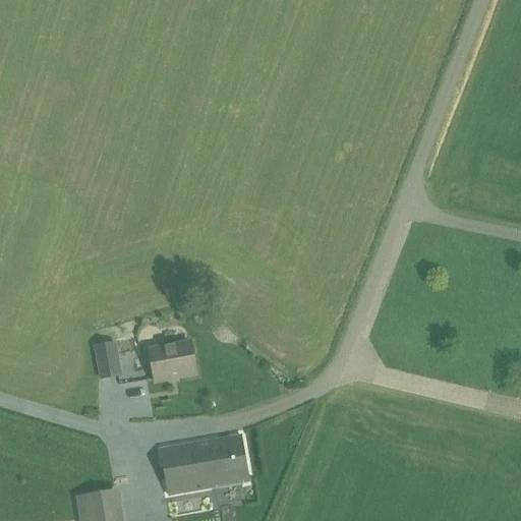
[(101,380),(121,377),(115,344),(96,348),(101,380)]
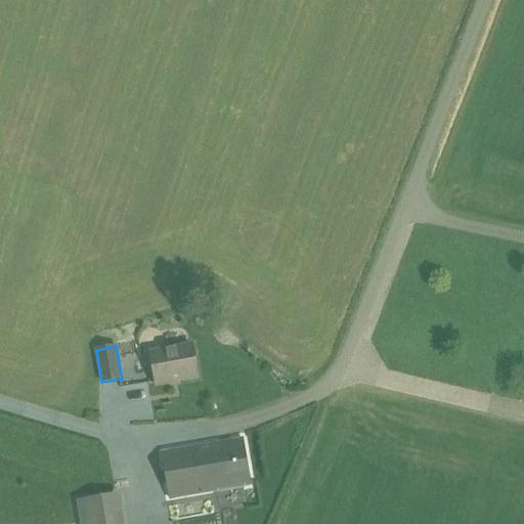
[(150,353),(157,385),(198,378),(191,346),(150,353)]
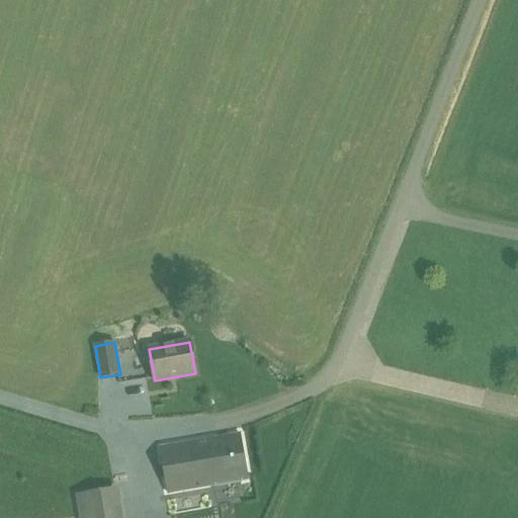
[(119,351),(125,366),(146,359),(140,343),(119,351)]
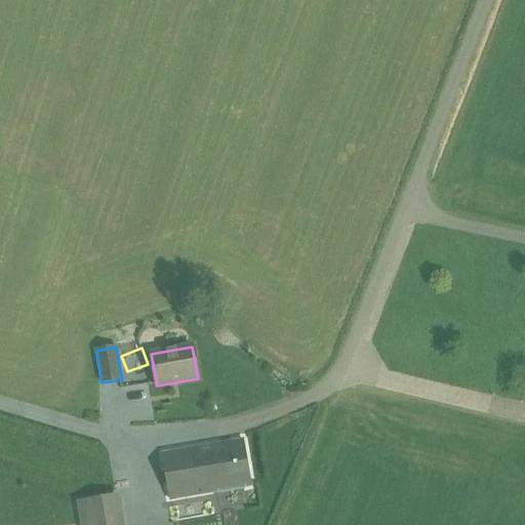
[(245,487),(251,487),(243,440),(162,453),(170,500),(217,492),(217,493),(219,493),(219,491),(243,487),(243,489),(245,489),(245,487)]
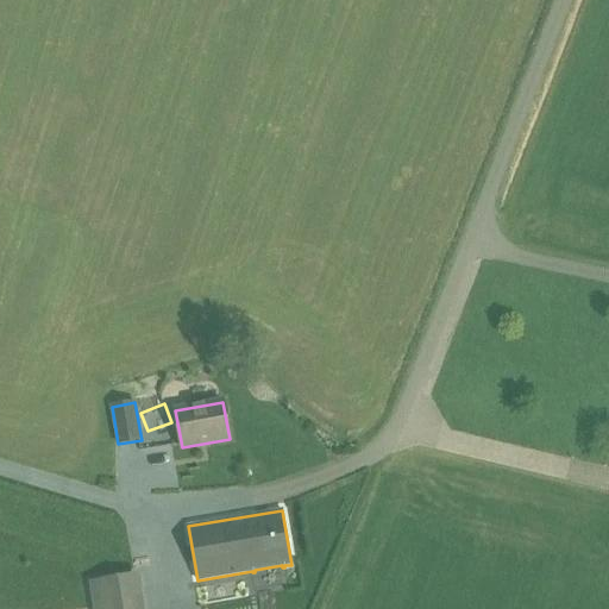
[(300,608),(301,597),(289,596),(290,576),(249,572),(246,601),(286,604),(286,608),(300,608)]
